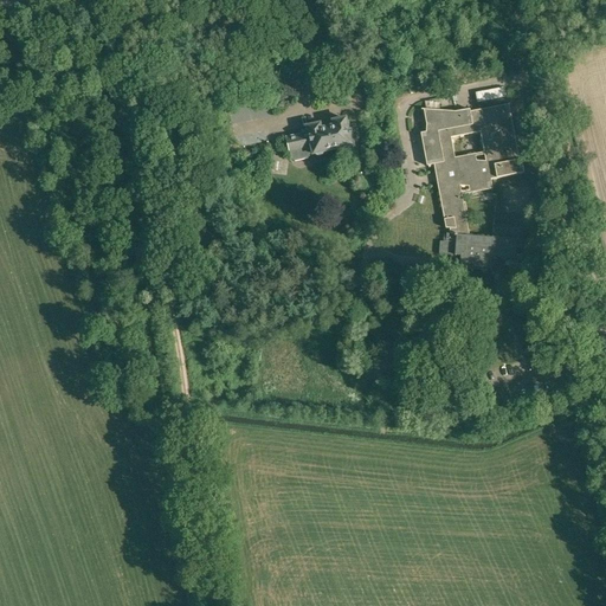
[(504,89),(476,94),(478,103),(505,97),(504,89)]
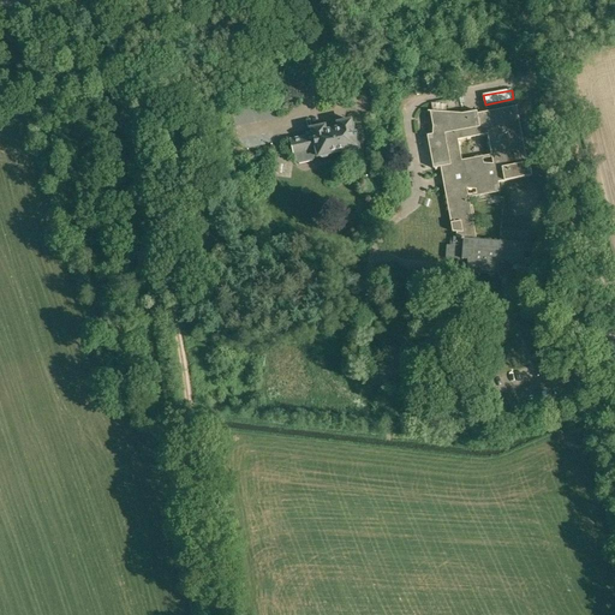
[(467,198),(497,192),(496,184),(531,178),(529,163),(526,165),(515,107),(500,111),(500,108),(484,111),(430,112),(435,135),(428,136),(434,169),(441,168),(453,232),(457,233),(457,238),(454,237),(453,246),(447,245),(446,258),(469,261),(467,273),(497,275),(499,263),(523,266),(524,252),(530,254),(532,232),(501,228),(500,242),(477,239),(472,221),(475,221),(471,207),(470,207),(467,198)]
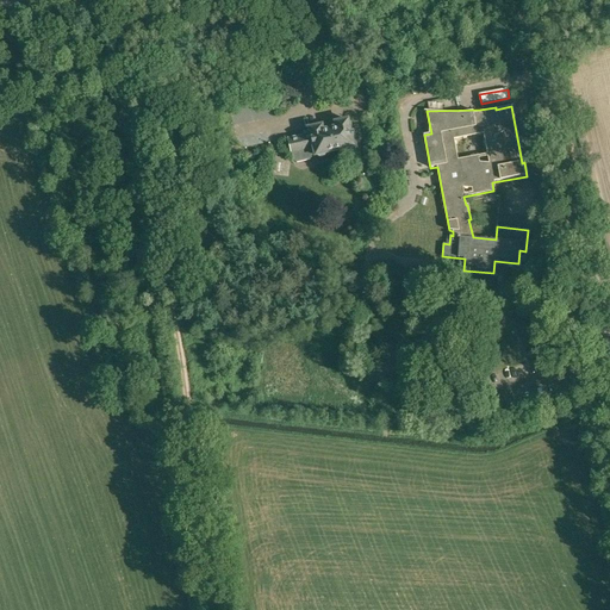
[(272,125),(279,120),(274,112),(267,117),(272,125)]
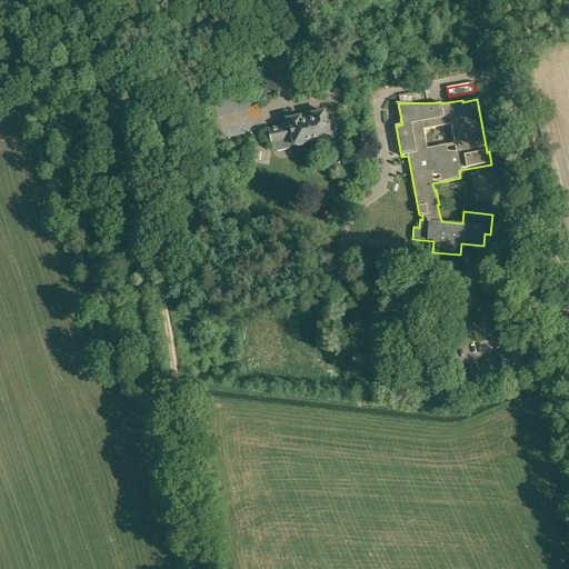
[(273,150),(277,152),(289,149),(291,146),(293,146),(296,146),(299,147),(302,146),(305,143),(320,140),(323,141),(327,141),(329,138),(330,138),(325,112),(312,115),(313,119),(301,122),(300,117),(289,120),(289,121),(282,123),(283,126),(269,129),(272,145),(273,150)]
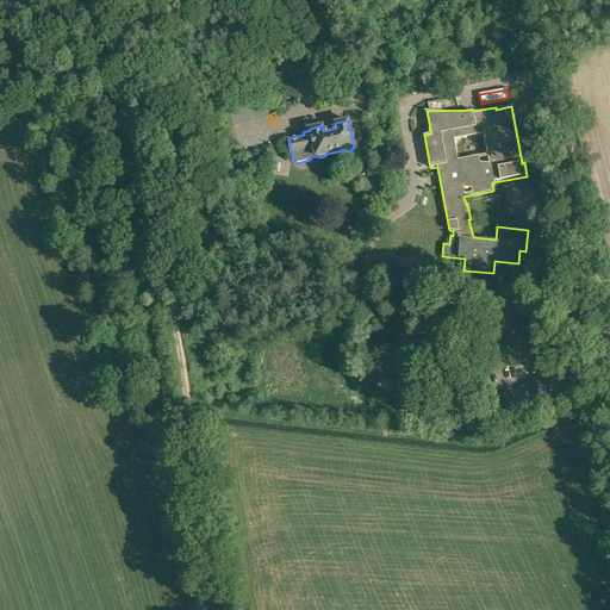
[(497,329),(506,330),(506,317),(497,317),(497,329)]
